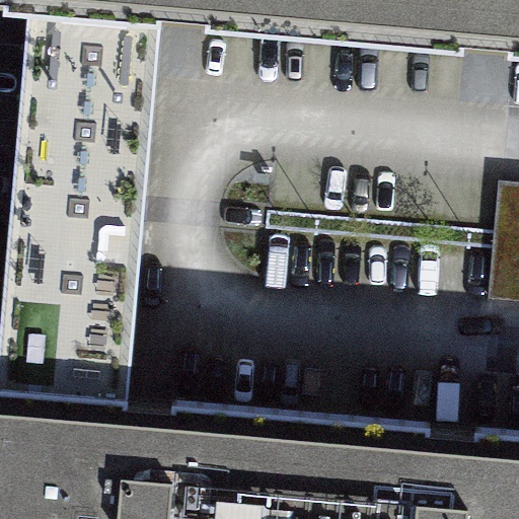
[(243,36),(384,49),(388,0),(2,0),(1,17),(243,36)]
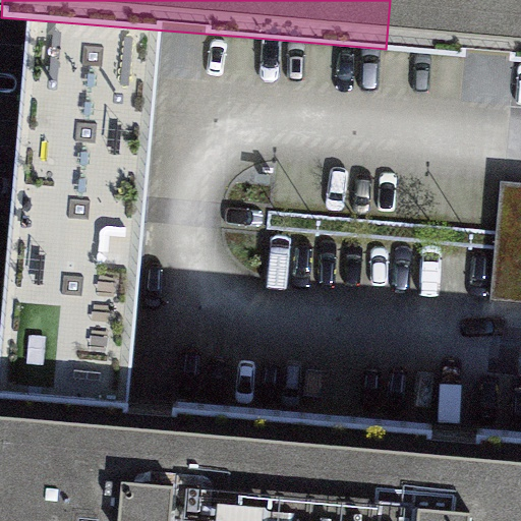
[(520,0),(390,0),(386,49),(520,60),(520,0)]
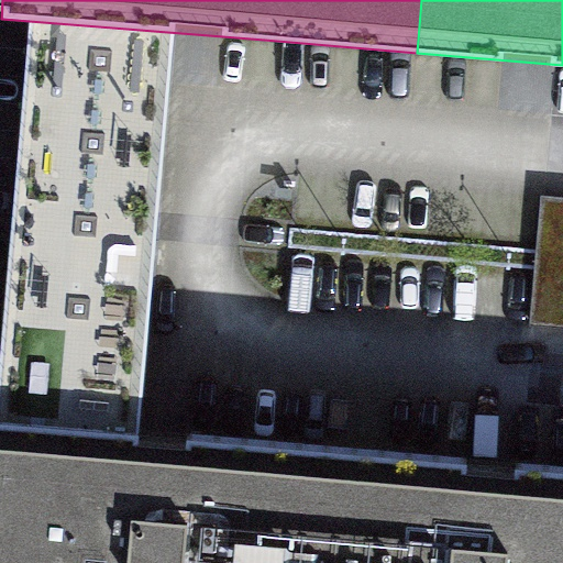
[(1,19),(0,31),(0,450),(134,462),(173,33),(1,19)]
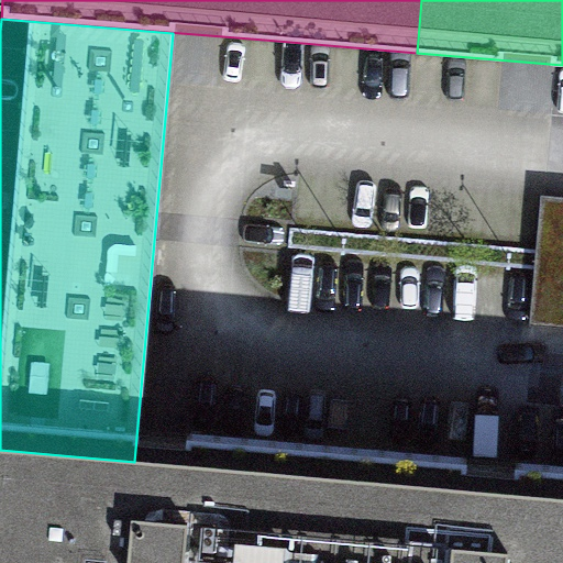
[(361,562),(370,482),(134,462),(0,450),(0,562),(361,562)]
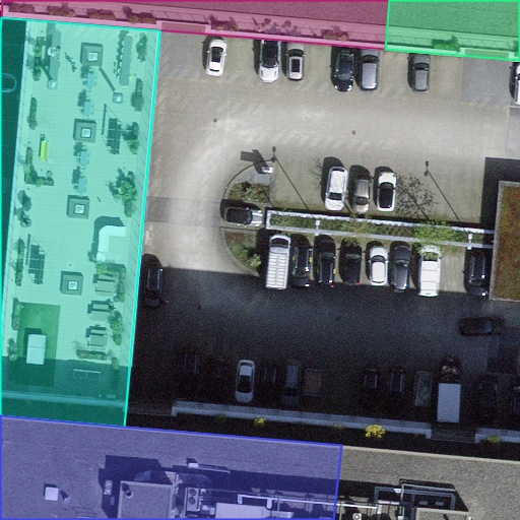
[(519,519),(519,459),(341,445),(333,519),(519,519)]
